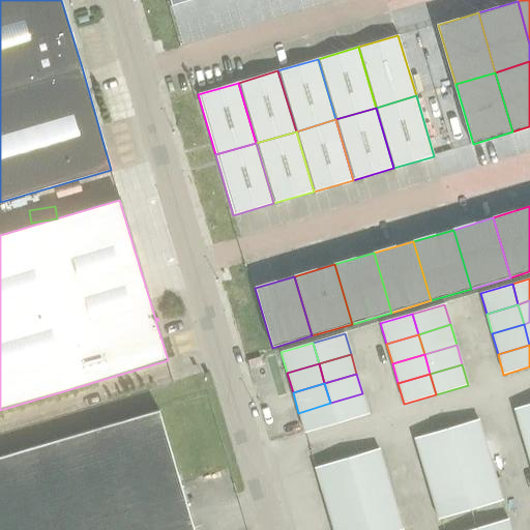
[(369,414),(362,393),(330,403),(336,423),(369,414)]
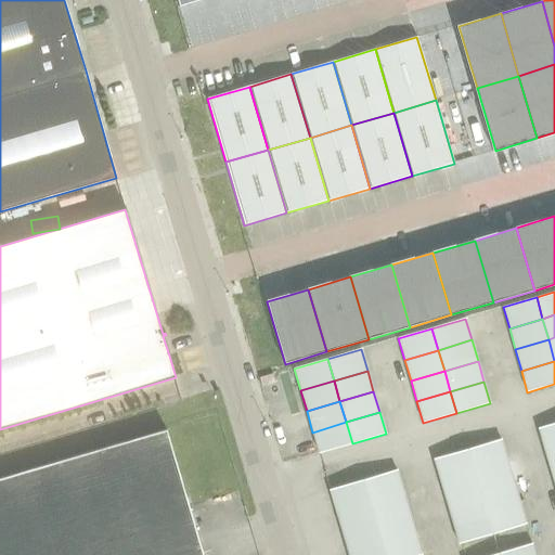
[(319,453),(352,443),(346,422),(312,433),(319,453)]
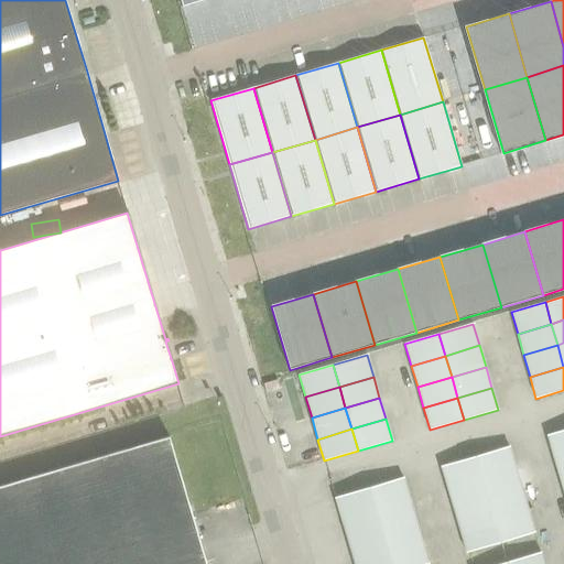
[(563,430),(546,435),(553,457),(563,454),(563,430)]
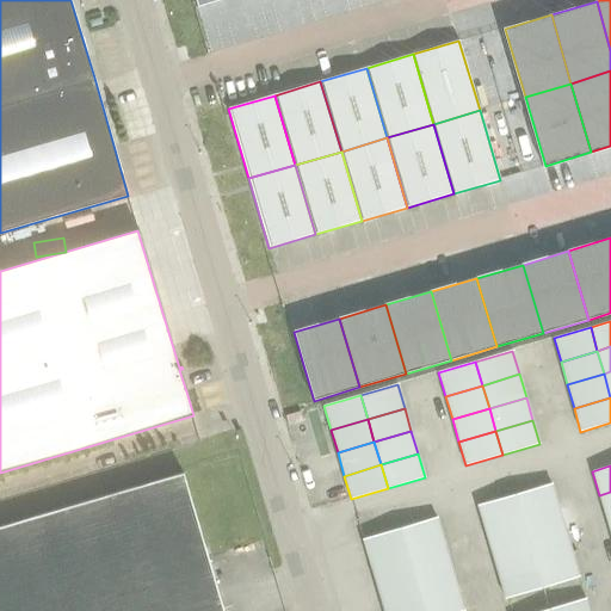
[(222,610),(208,557),(183,473),(0,526),(0,610),(222,610)]
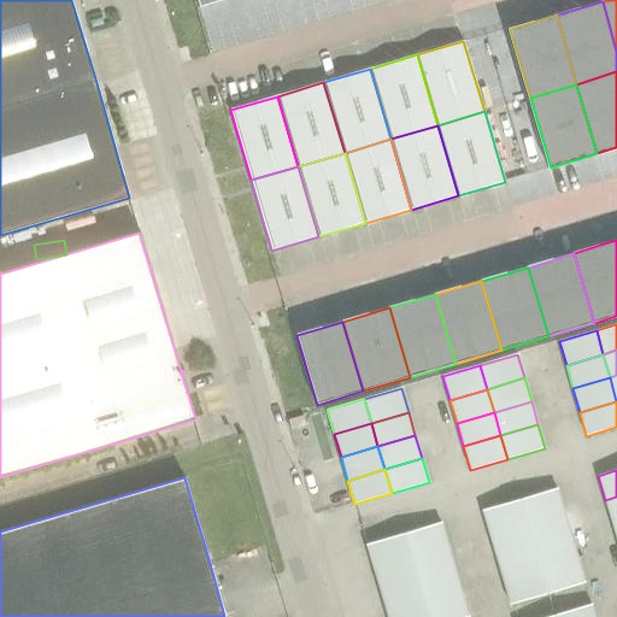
[(527,523),(564,512),(557,488),(519,499),(527,523)]
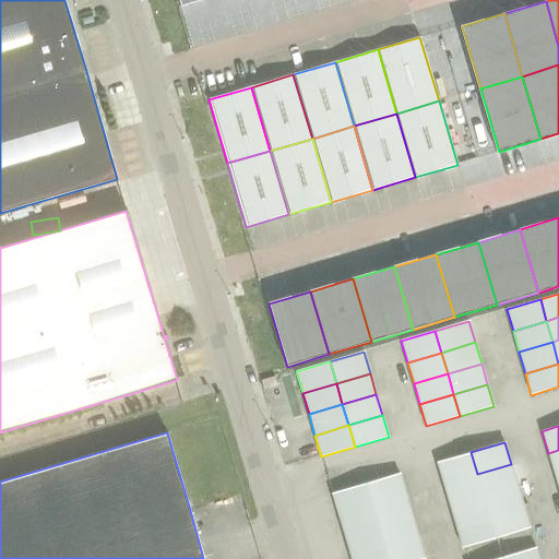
[(558,472),(558,450),(548,453),(555,474),(558,472)]
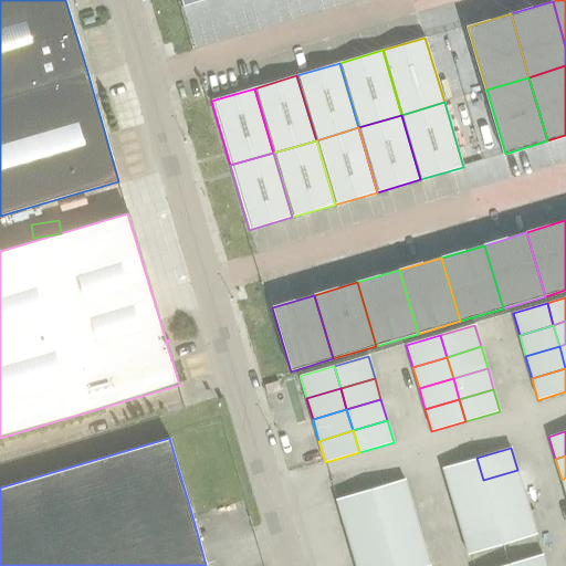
[(442,468),(449,490),(483,480),(477,458),(442,468)]
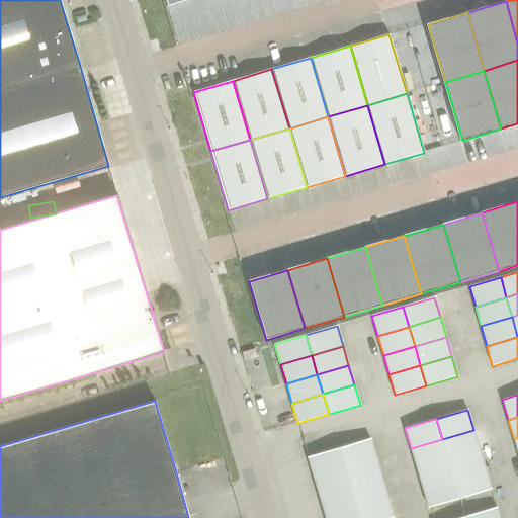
[(442,439),(447,458),(479,449),(473,430),(442,439)]
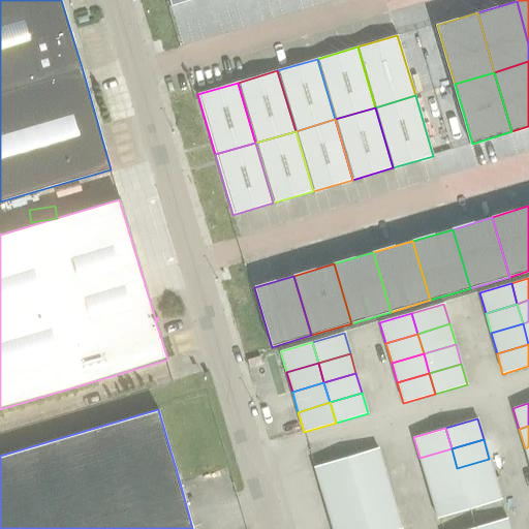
[(346,458),(352,477),(384,468),(378,447),(346,458)]
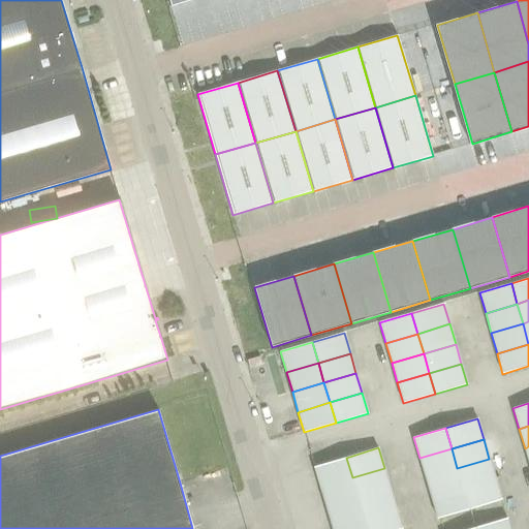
[(426,477),(457,468),(452,448),(419,458),(426,477)]
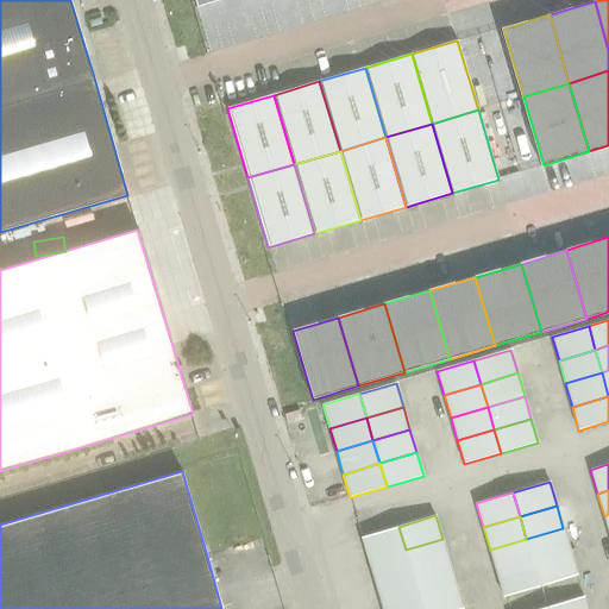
[(399,527),(362,538),(369,562),(406,550),(399,527)]
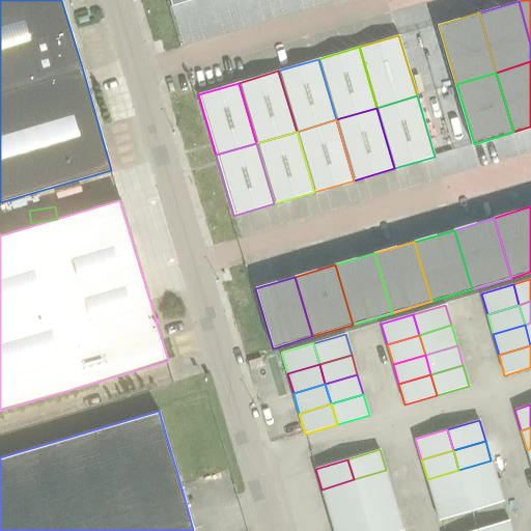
[(458,470),(465,490),(497,480),(491,460),(458,470)]
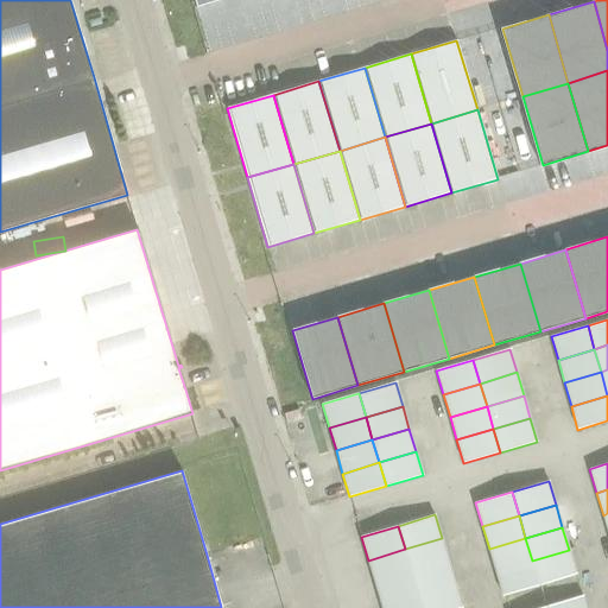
[(442,538),(405,549),(411,572),(448,562),(442,538)]
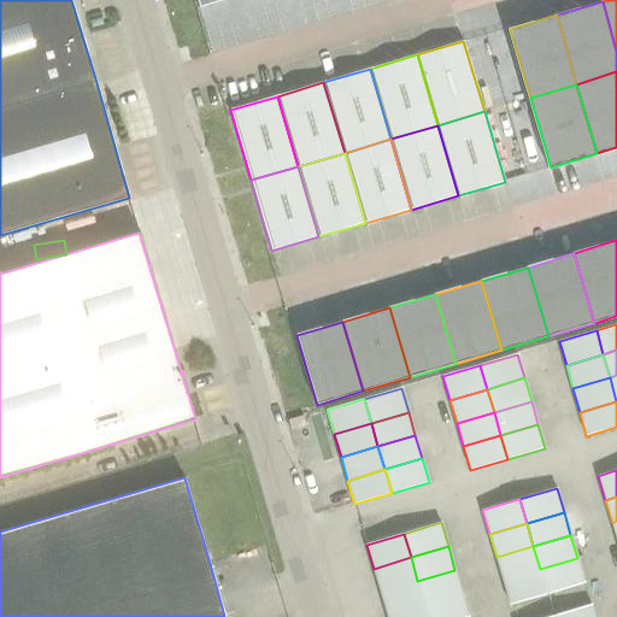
[(503,581),(540,569),(533,546),(497,557),(503,581)]
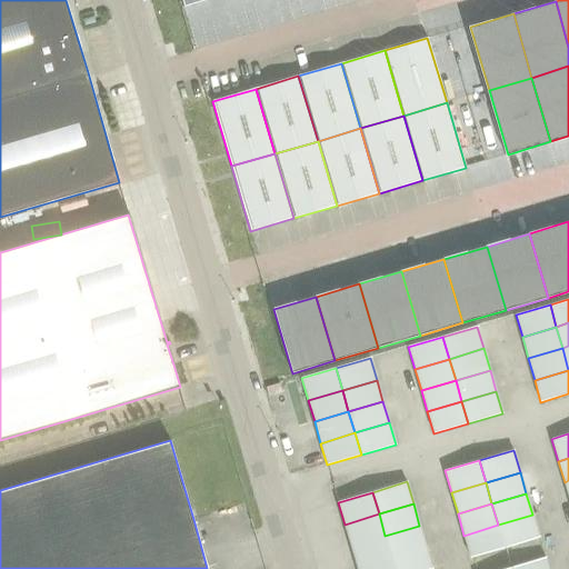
[(385,536),(379,513),(345,525),(350,546),(385,536)]
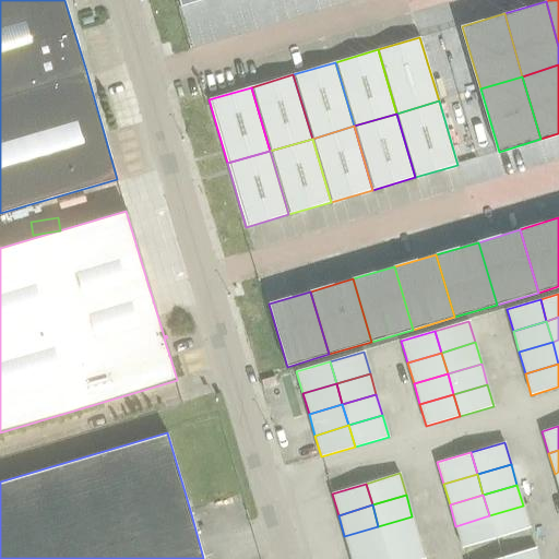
[(523,506),(489,515),(496,537),(530,527),(523,506)]
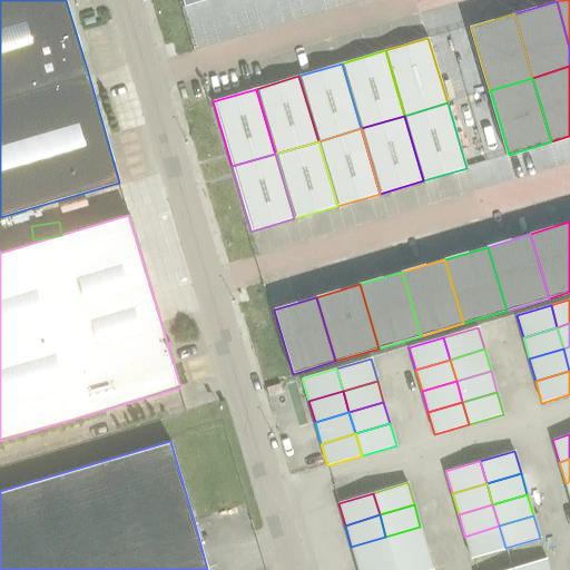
[(471,558),(505,548),(499,526),(464,537),(471,558)]
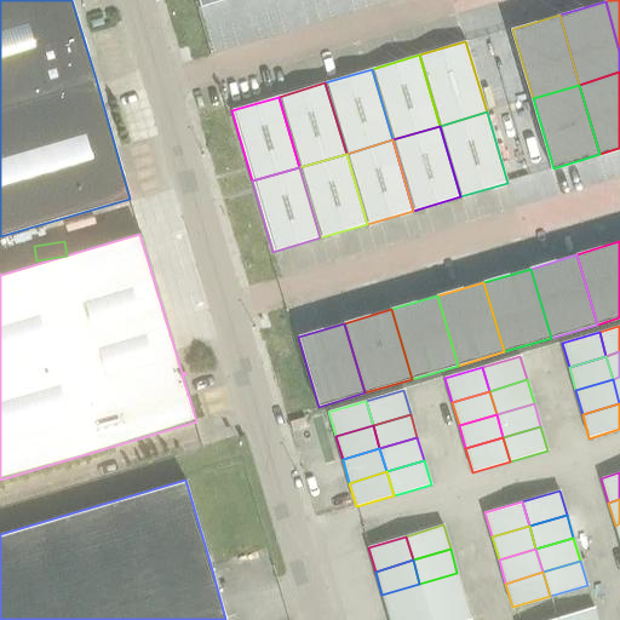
[(457,573),(419,584),(426,607),(464,596),(457,573)]
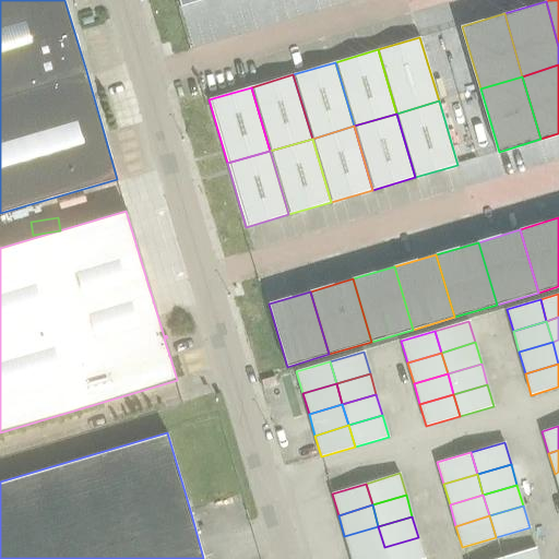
[(351,557),(384,547),(378,526),(344,536),(351,557)]
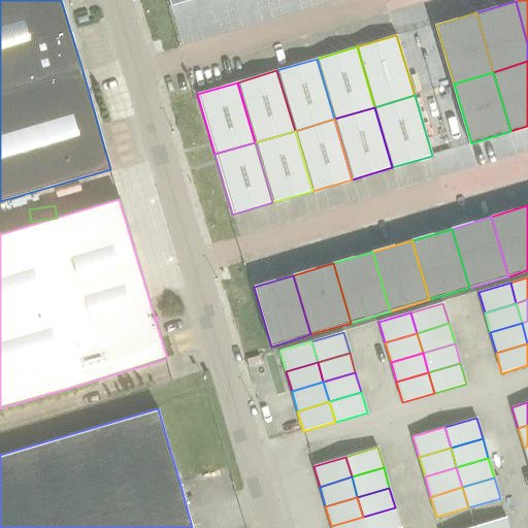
[(395,507),(363,517),(366,527),(399,527),(401,527),(395,507)]
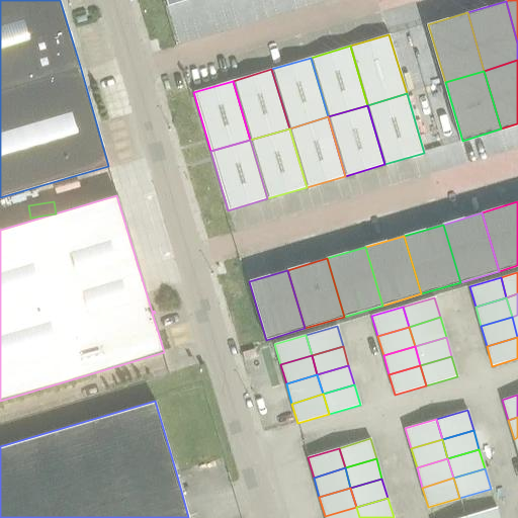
[(325,517),(359,517),(356,507),(325,516),(325,517)]
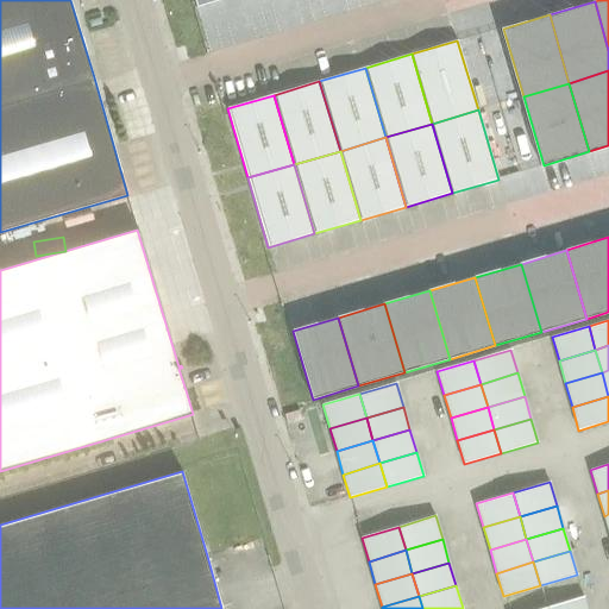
[(586,608),(583,597),(547,608),(586,608)]
